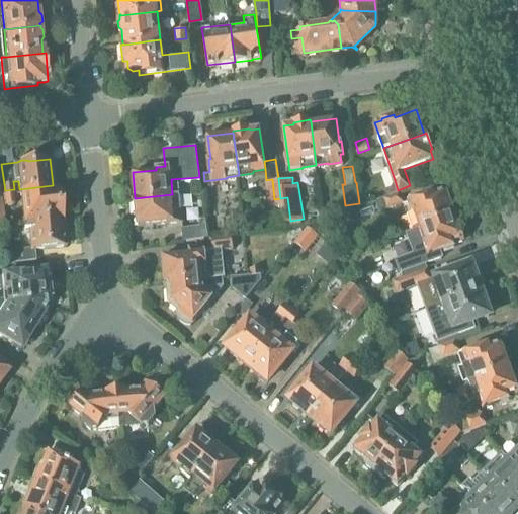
[(53,185),(19,189),(22,217),(62,212),(59,185),(53,185)]
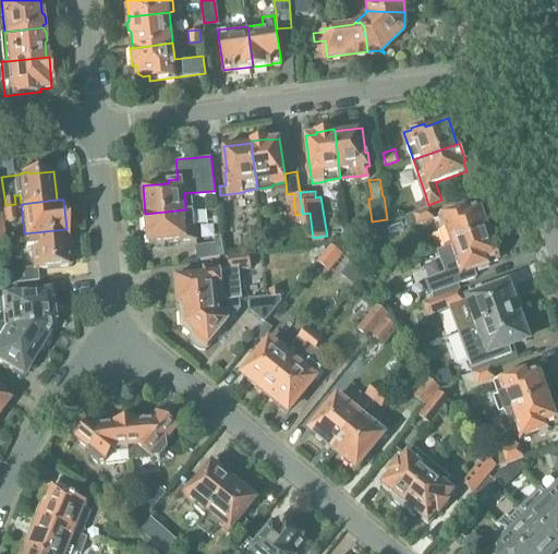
[(440,215),(450,243),(488,230),(487,227),(488,224),(486,219),(483,216),(478,203),(470,206),(470,205),(440,215)]
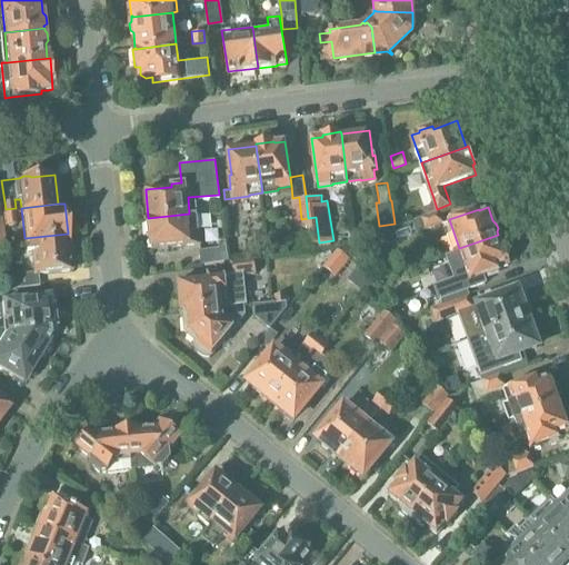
[(1,211),(2,225),(17,222),(16,208),(6,209),(6,211),(1,211)]
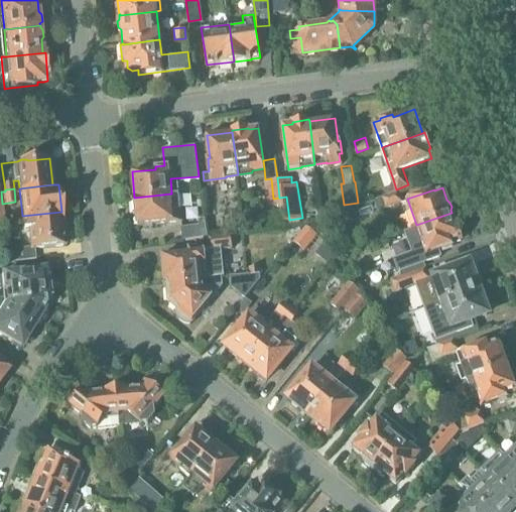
[(359,215),(386,206),(401,200),(398,189),(383,196),(356,206),(359,215)]
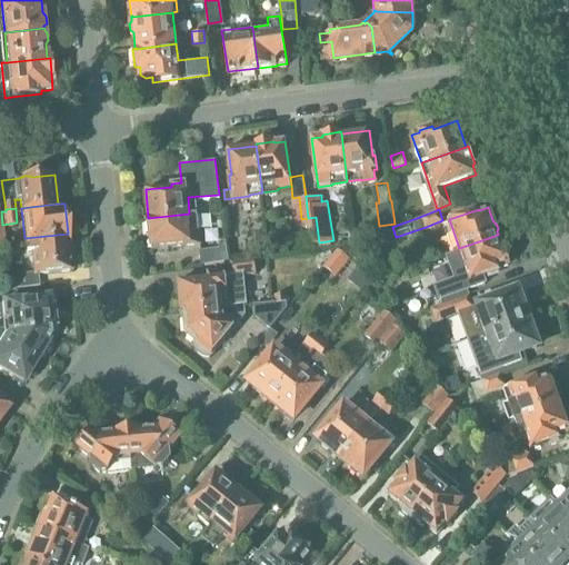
[(189,214),(148,218),(147,218),(148,237),(150,237),(151,247),(200,241),(199,228),(190,229),(189,214)]
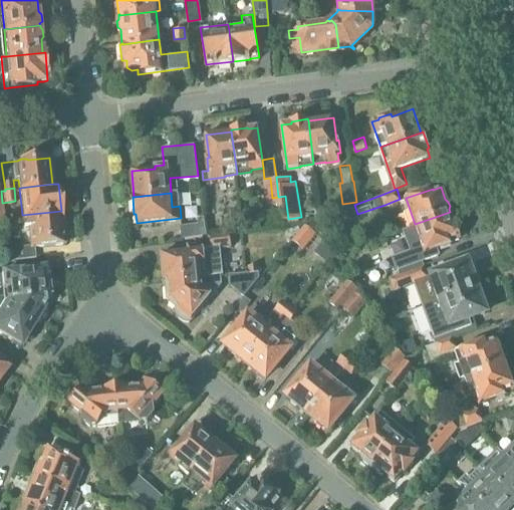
[(61,211),(22,215),(23,228),(27,227),(29,245),(9,247),(10,259),(34,256),(33,245),(62,242),(60,222),(62,222),(61,211)]
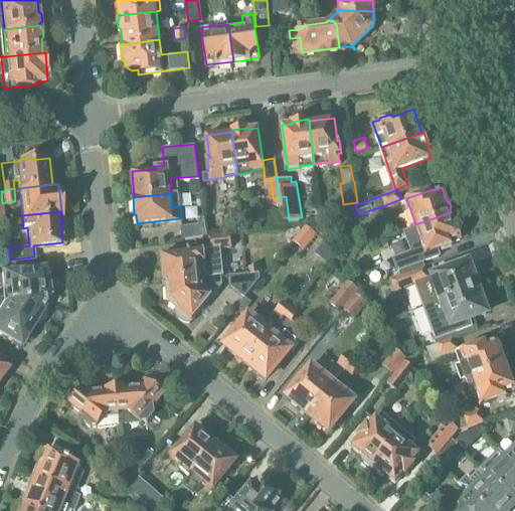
[(452,215),(451,212),(415,224),(404,228),(412,249),(394,257),(400,273),(402,272),(424,265),(422,260),(439,253),(437,247),(452,241),(452,239),(459,236),(455,225),(458,224),(454,214),(452,215)]
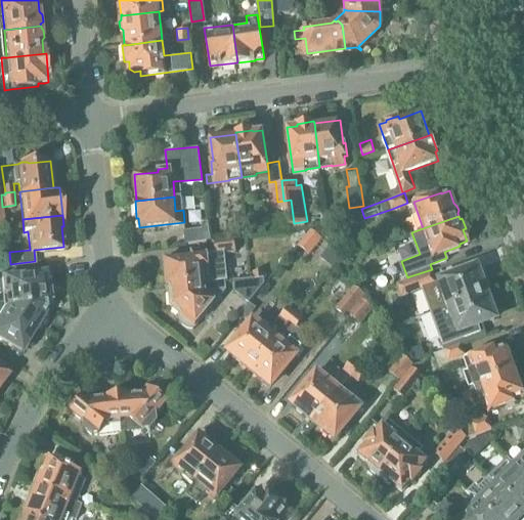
[(183,227),(185,241),(212,236),(209,218),(201,220),(202,224),(183,227)]
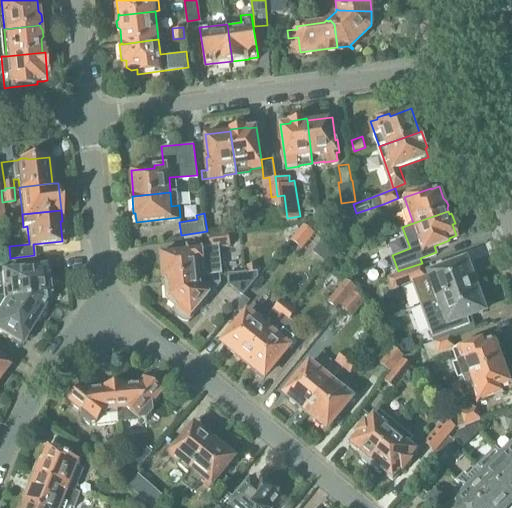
[(302,247),(315,232),(305,223),(292,238),(302,247)]
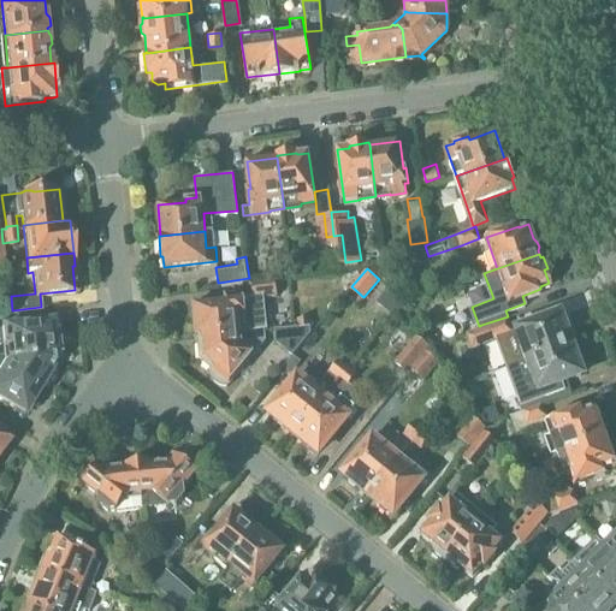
[(279,294),(277,278),(250,282),(252,290),(253,296),(265,295),(279,294)]
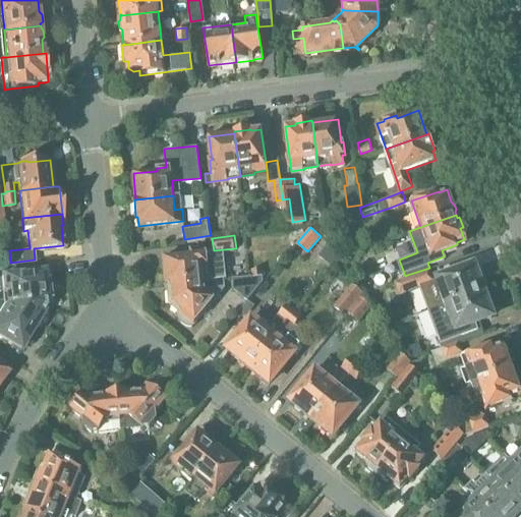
[(226,274),(224,249),(214,250),(213,245),(205,246),(206,250),(189,251),(190,254),(163,256),(166,283),(168,283),(168,286),(225,280),(224,274),(226,274)]
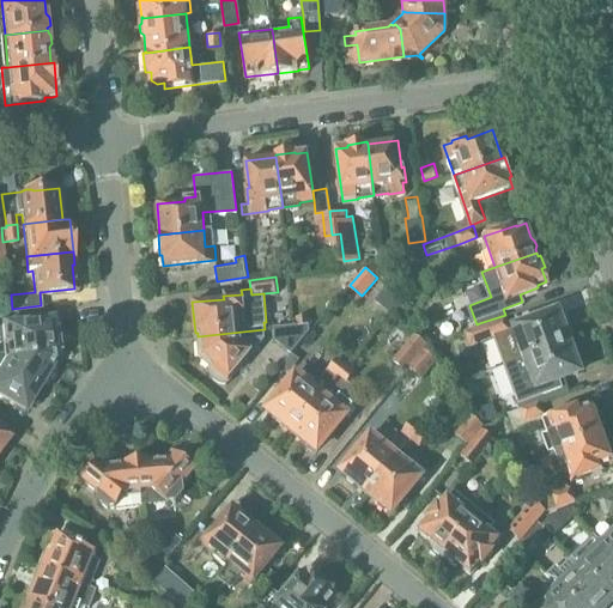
[(522,342),(527,356),(568,341),(563,327),(564,323),(563,317),(559,316),(557,311),(511,329),(511,332),(507,333),(511,346),(522,342)]
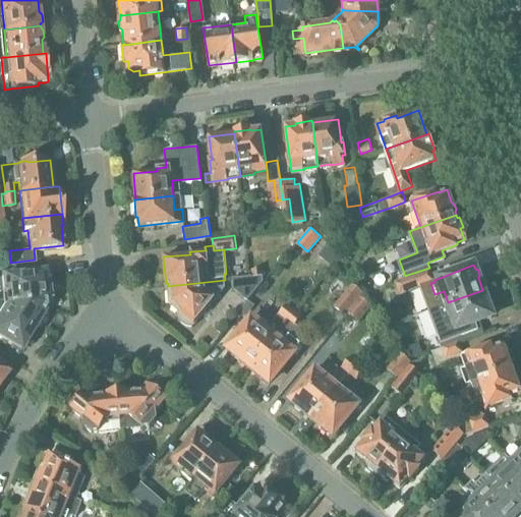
[(407,275),(405,276),(394,280),(397,290),(411,285),(432,277),(429,268),(407,275)]
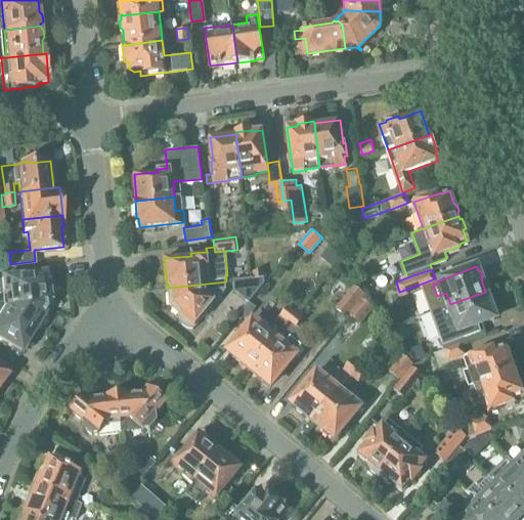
[(0,304),(8,305),(12,307),(45,304),(45,301),(47,299),(46,292),(44,290),(42,273),(1,278),(0,272),(0,304)]
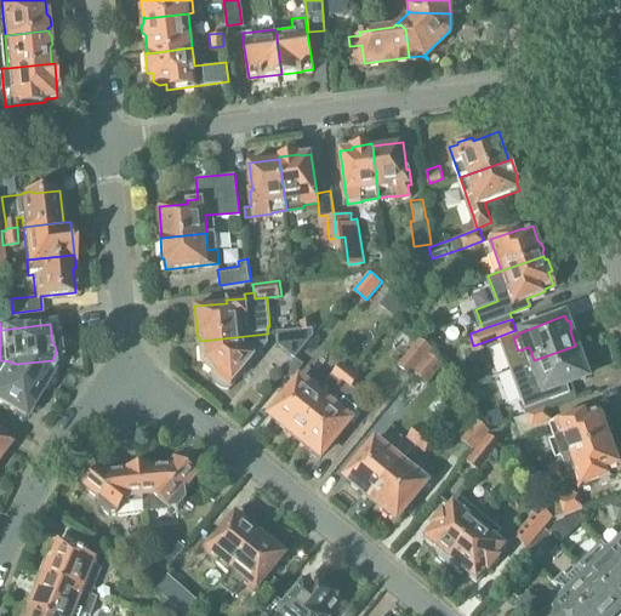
[(313,325),(300,325),(277,326),(277,340),(294,353),(313,331),(313,325)]
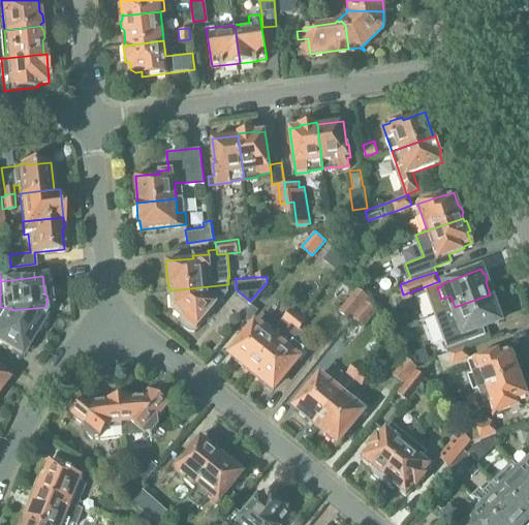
[(228,288),(228,284),(170,290),(173,309),(182,316),(182,315),(196,328),(216,303),(228,288)]
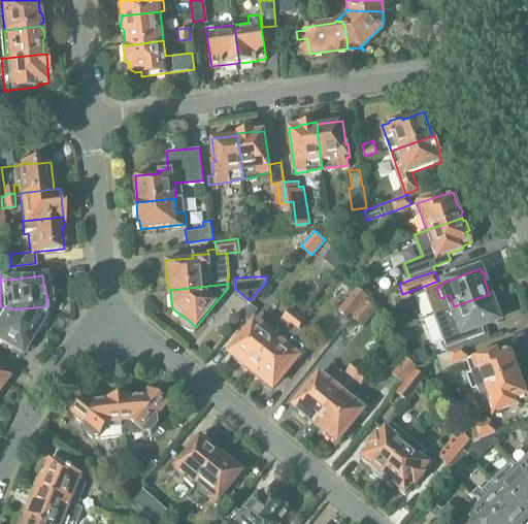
[(357,287),(338,308),(349,317),(366,295),(357,287)]
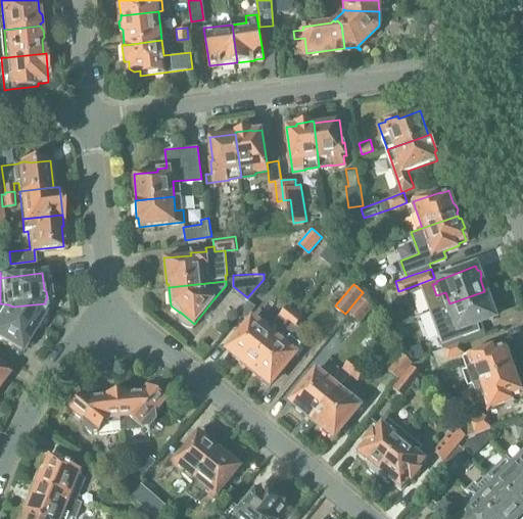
[(484,291),(449,303),(449,304),(435,310),(421,315),(423,323),(437,318),(438,320),(454,314),(459,328),(493,316),(491,312),(493,310),(491,304),(488,302),(484,291)]
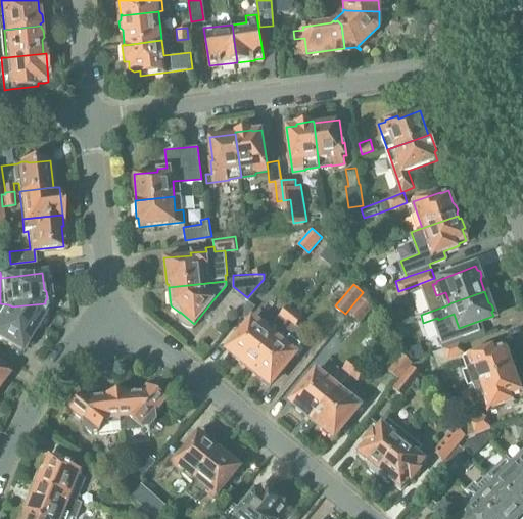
[(359,320),(372,304),(363,296),(349,313),(359,320)]
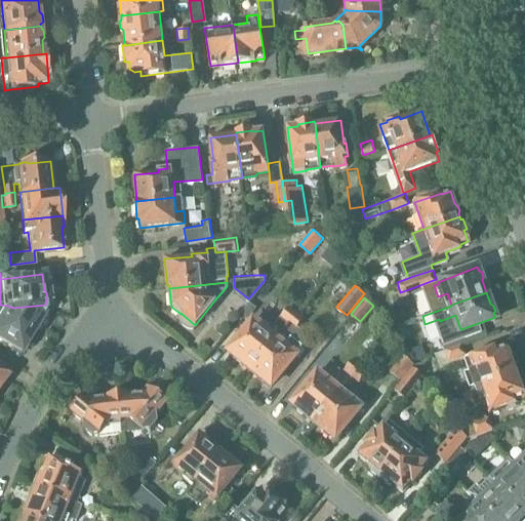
[(275,337),(280,330),(279,329),(286,320),(287,321),(298,309),(289,302),(267,330),(253,320),(230,349),(233,351),(233,355),(237,358),(241,358),(250,366),(275,337)]
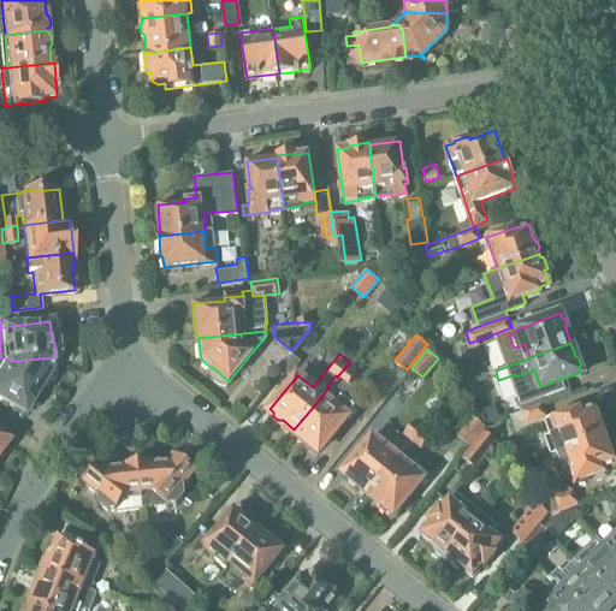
[(54,362),(53,357),(15,361),(10,359),(0,374),(0,396),(23,410),(43,379),(47,378),(51,372),(49,368),(54,362)]
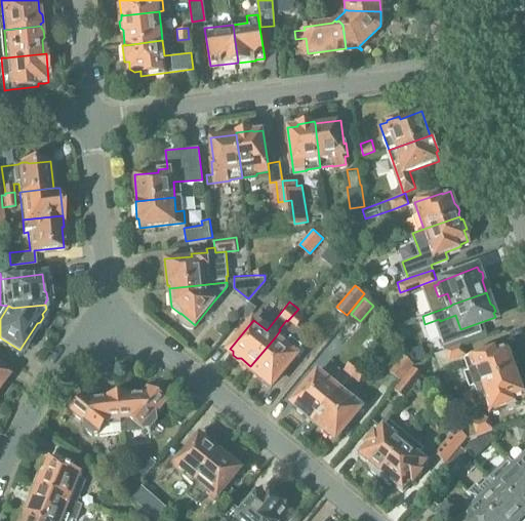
[(298,309),(287,321),(295,328),(307,315),(298,309)]
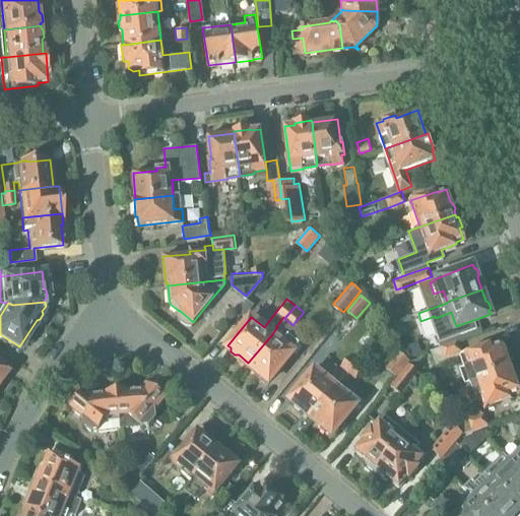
[(289,330),(280,340),(272,334),(248,363),(257,370),(255,372),(264,380),(266,378),(268,379),(301,339),(289,330)]
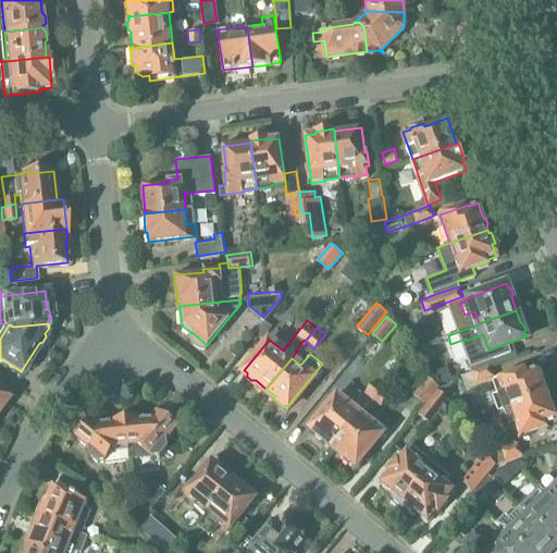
[(461,375),(467,390),(493,380),(495,372),(492,364),(490,365),(461,375)]
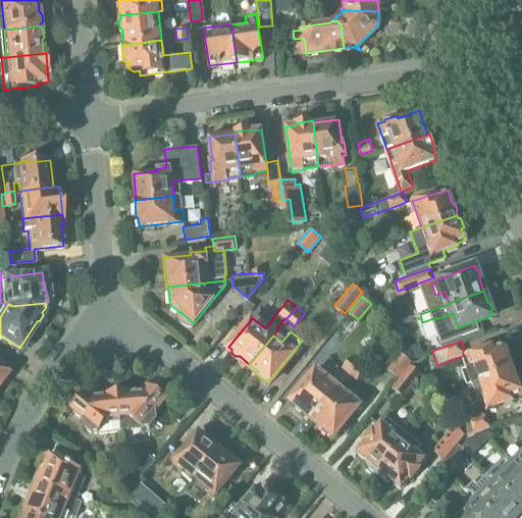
[(461,369),(467,385),(512,369),(511,366),(512,362),(510,358),(508,356),(504,344),(496,347),(496,345),(468,354),(472,365),(461,369)]
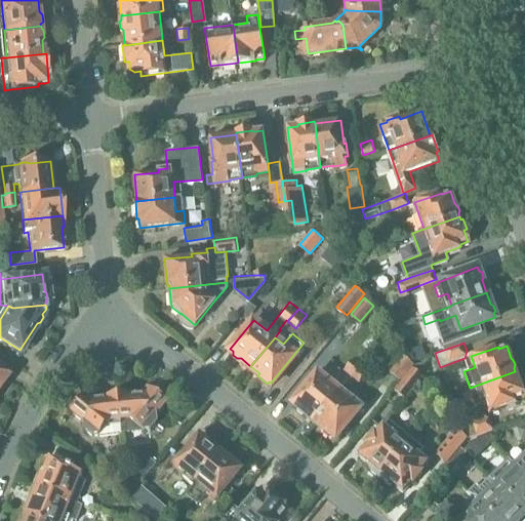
[(353,371),(362,360),(354,354),(346,366),(353,371)]
